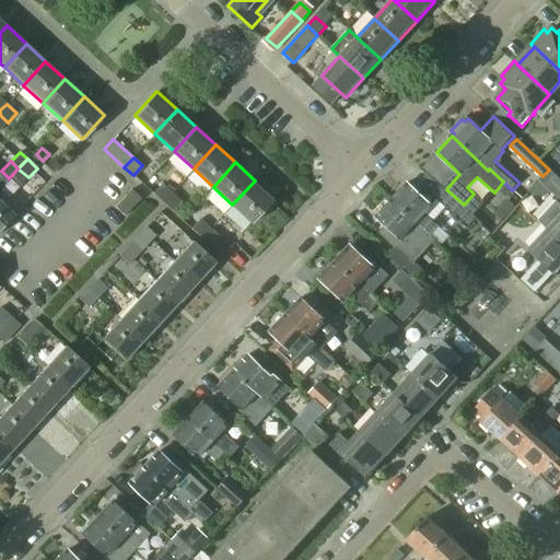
[(18,168),(9,178),(19,187),(28,177),(18,168)]
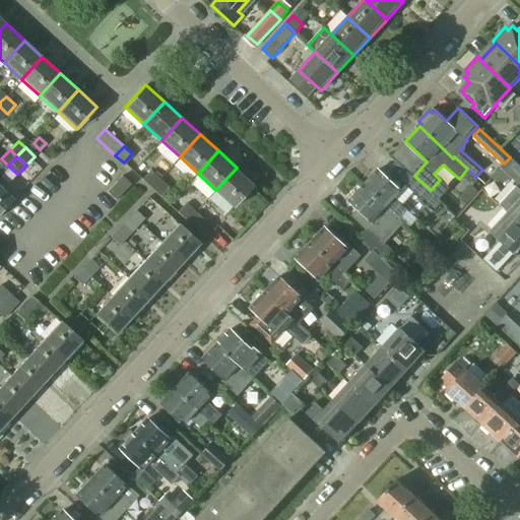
[(136,156),(128,166),(133,171),(141,161),(136,156)]
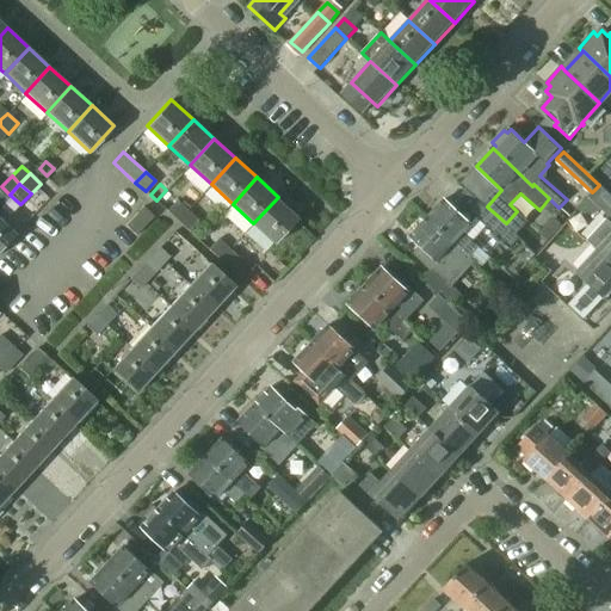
[(597,251),(610,264),(610,198),(600,189),(590,199),(610,218),(587,242),(597,251)]
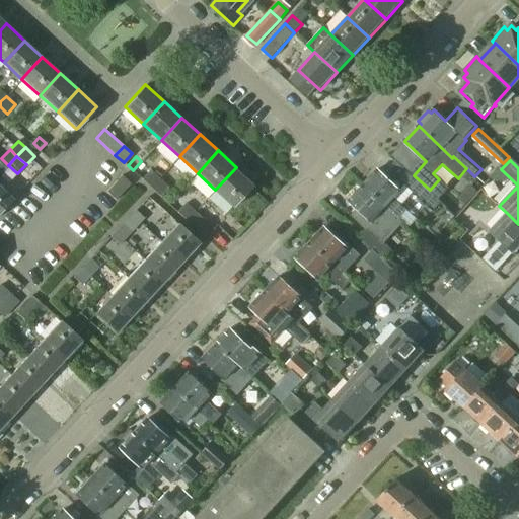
[(378,169),(363,186),(398,219),(406,210),(401,205),(413,193),(404,184),(413,176),(399,163),(386,176),(378,169)]
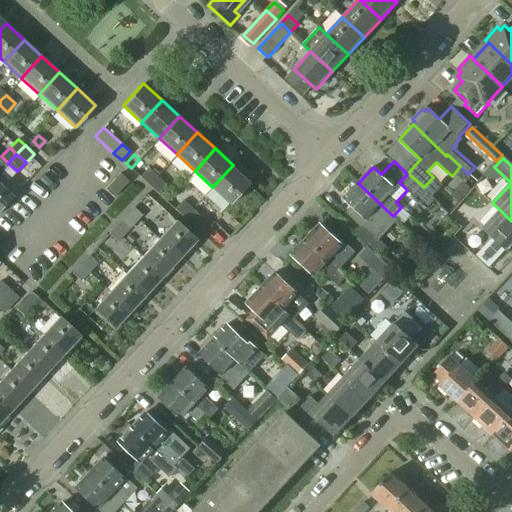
[(251,181),(233,165),(212,187),(231,204),(251,181)]
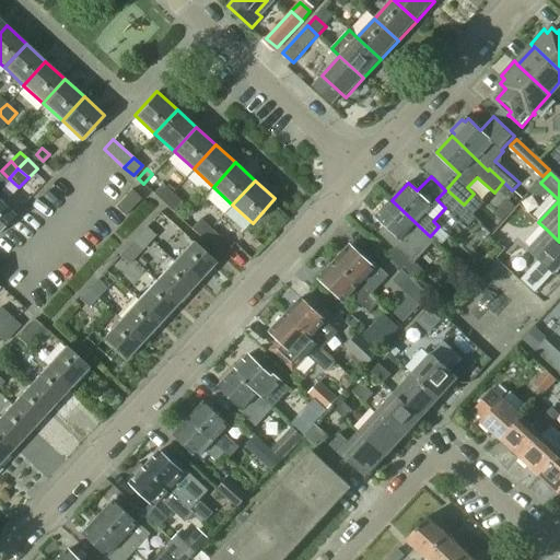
[(162,184),(153,194),(163,202),(172,193),(162,184)]
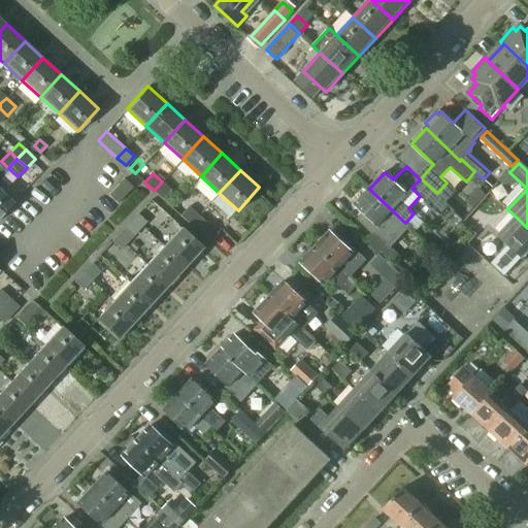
[(441,216),(451,206),(420,178),(420,179),(411,188),(420,196),(441,216)]
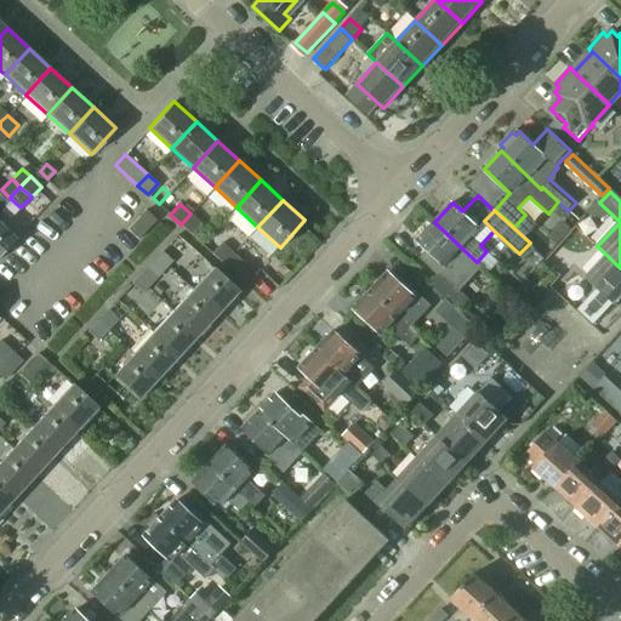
[(146,211),(127,229),(138,239),(155,220),(146,211)]
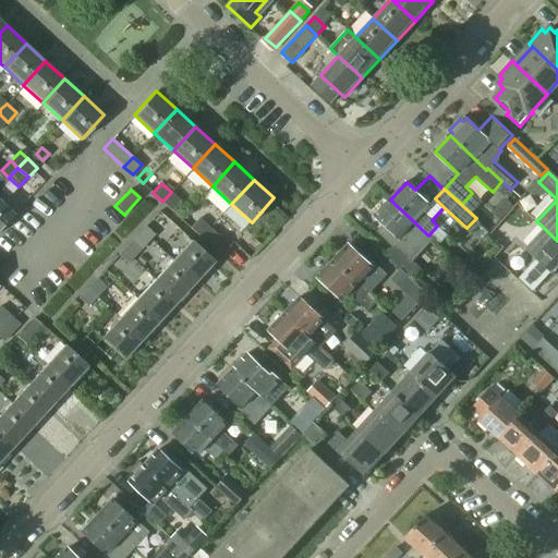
[(181,202),(171,192),(162,202),(172,211),(181,202)]
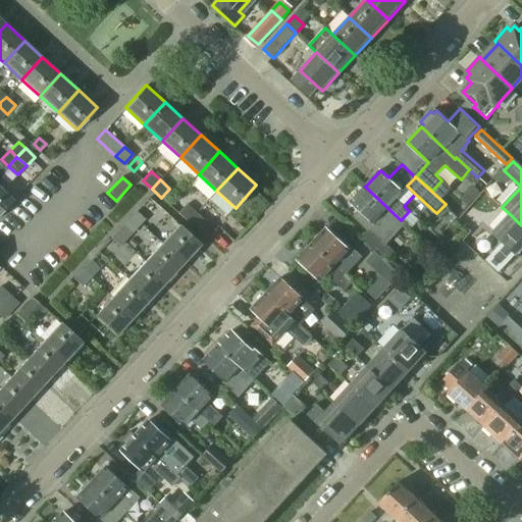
[(0,212),(12,199),(0,187),(0,212)]
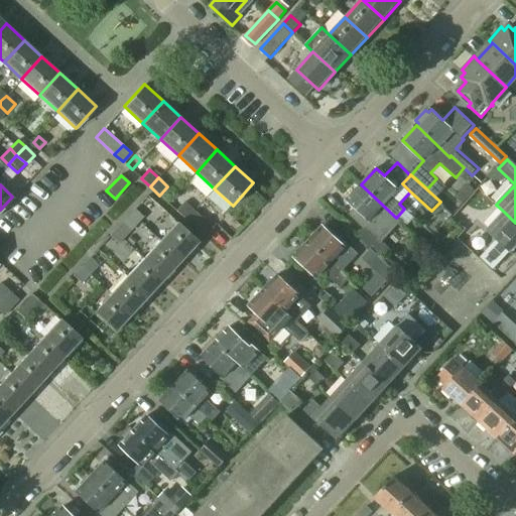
[(381,240),(387,234),(400,220),(396,218),(361,184),(347,200),(355,207),(348,215),(362,228),(364,225),(381,240)]
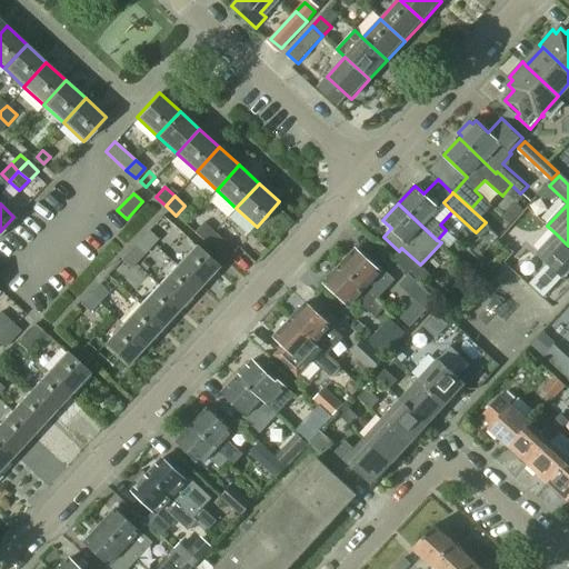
[(195,233),(205,242),(213,232),(203,223),(195,233)]
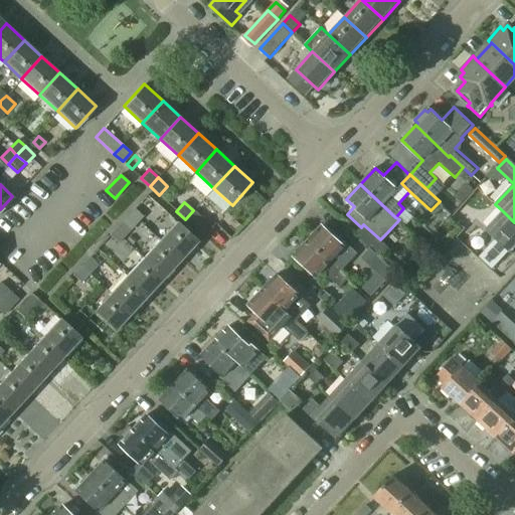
[(135,208),(127,217),(135,225),(143,216),(135,208)]
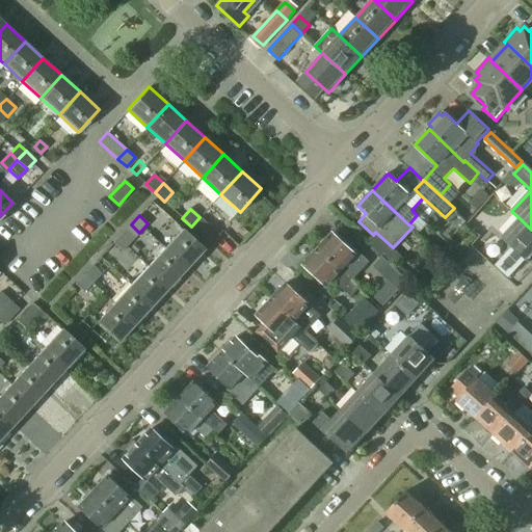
[(200,217),(191,227),(210,244),(218,235),(200,217)]
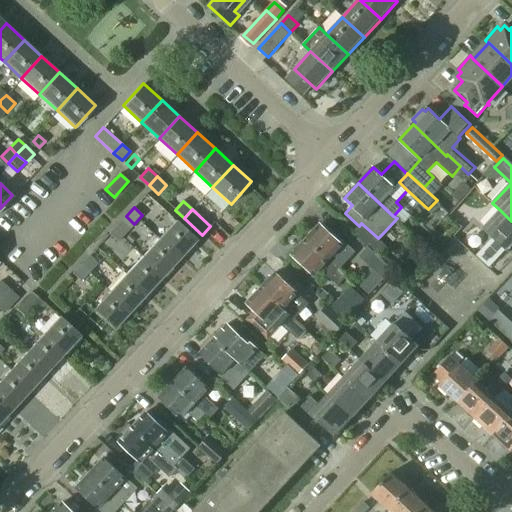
[(506,249),(511,242),(511,221),(500,210),(484,228),(494,237),(506,248),(506,249)]
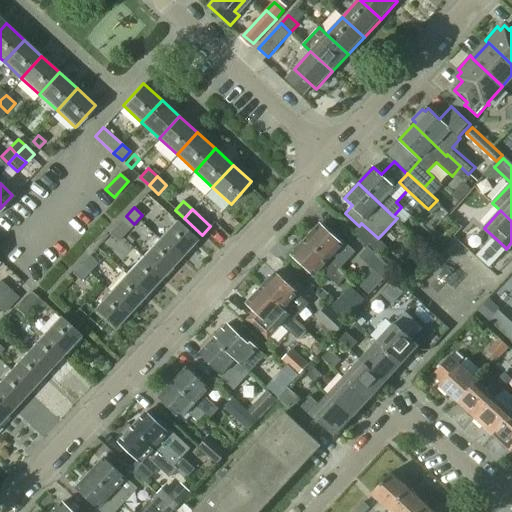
[(126,216),(118,225),(126,232),(134,224),(126,216)]
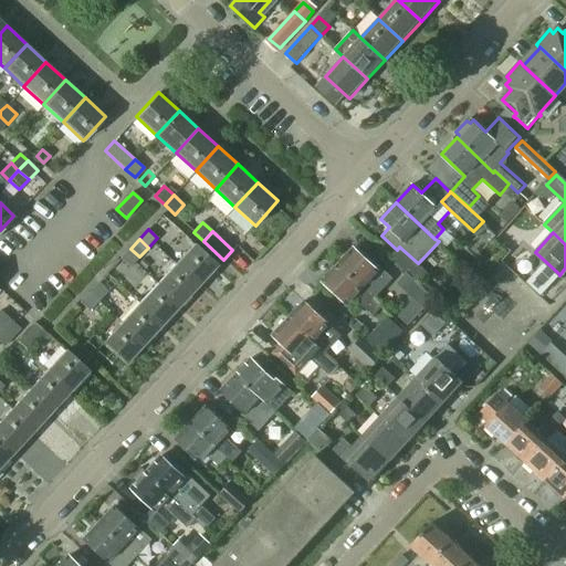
[(194,244),(175,264),(199,286),(217,265),(194,244)]
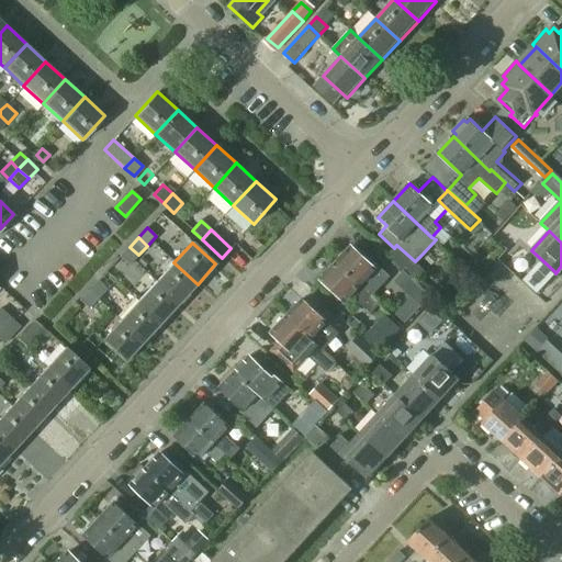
[(386,256),(404,272),(417,283),(427,273),(415,261),(396,245),(394,248),(386,256)]
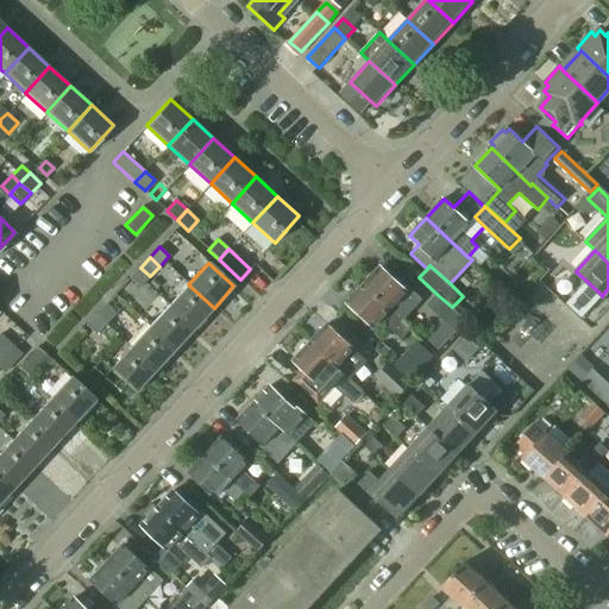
[(401,321),(402,321),(424,300),(409,288),(406,292),(380,267),(363,284),(401,321)]
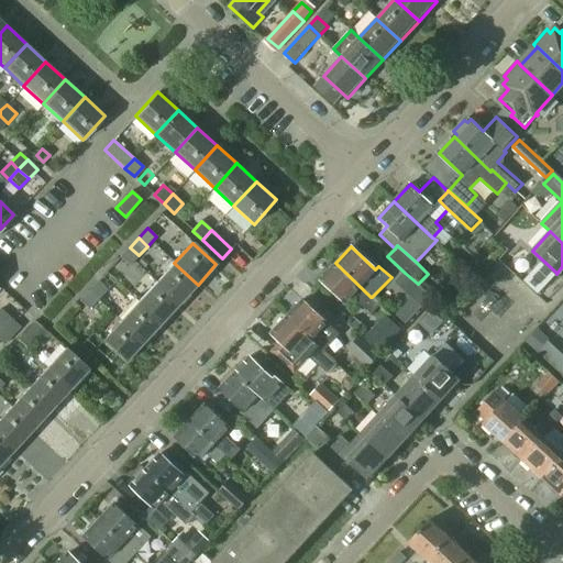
[(130,247),(120,257),(129,266),(139,255),(130,247)]
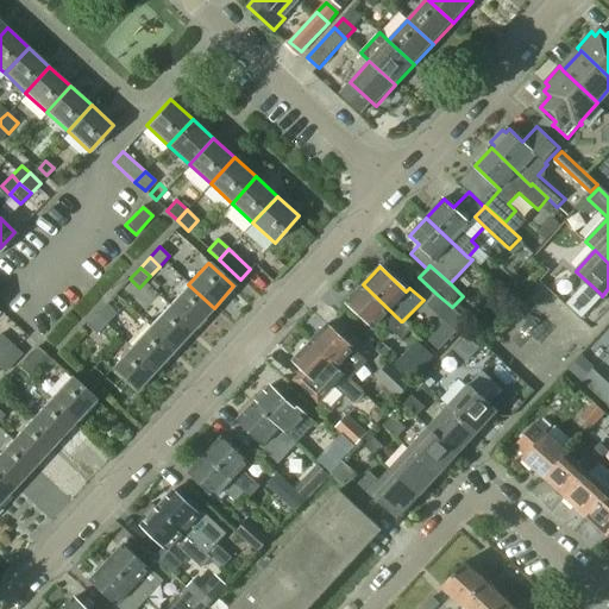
[(588,282),(577,295),(590,308),(602,295),(588,282)]
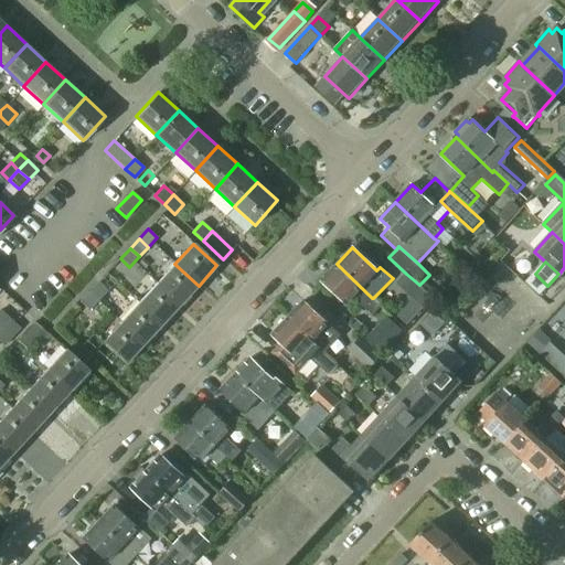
[(174,264),(157,284),(181,305),(199,286),(174,264)]
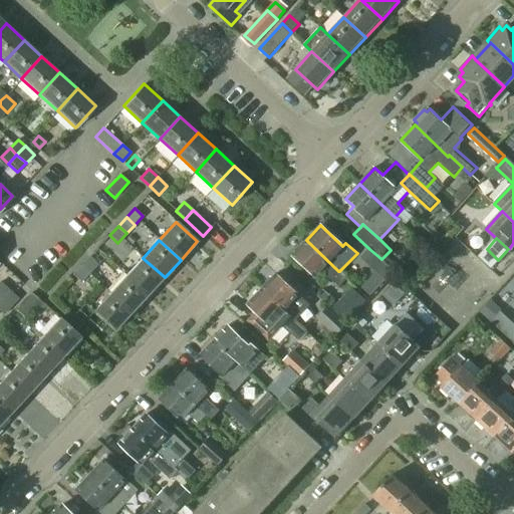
[(338,271),(306,240),(292,256),(315,276),(321,269),(339,286),(346,277),(339,271),(338,271)]
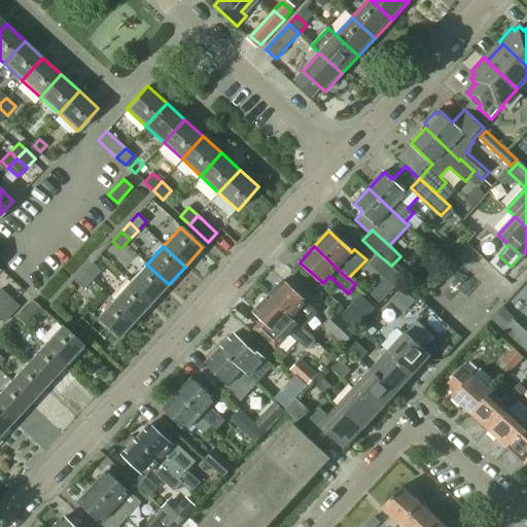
[(92,264),(81,273),(92,281),(101,272),(92,264)]
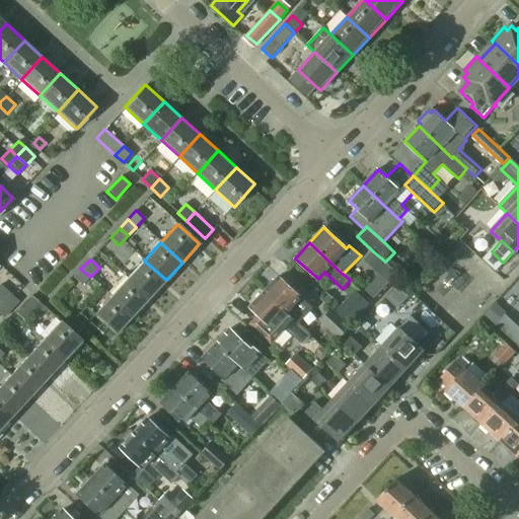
[(144,261),(128,279),(150,298),(166,280),(144,261)]
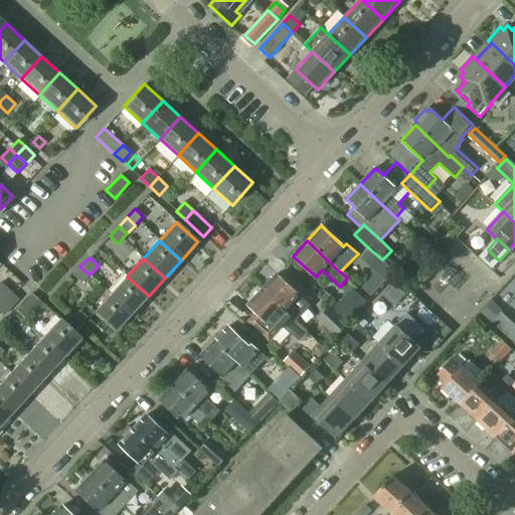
[(377,273),(363,288),(371,296),(385,280),(388,283),(396,273),(381,259),(372,268),(377,273)]
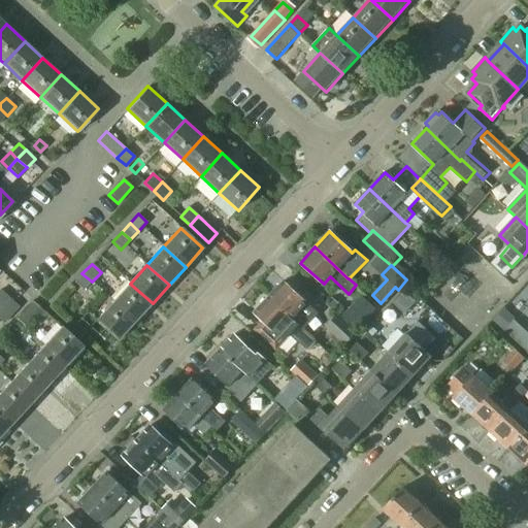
[(92,282),(81,273),(74,282),(84,290),(92,282)]
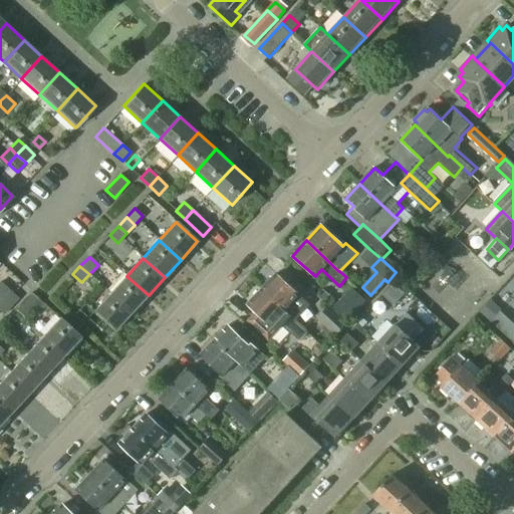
[(275,274),(262,288),(296,320),(309,305),(298,295),(275,274)]
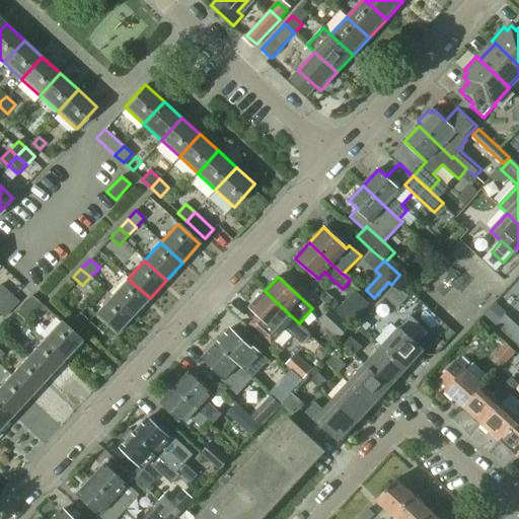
[(128,279),(112,297),(134,316),(150,298),(128,279)]
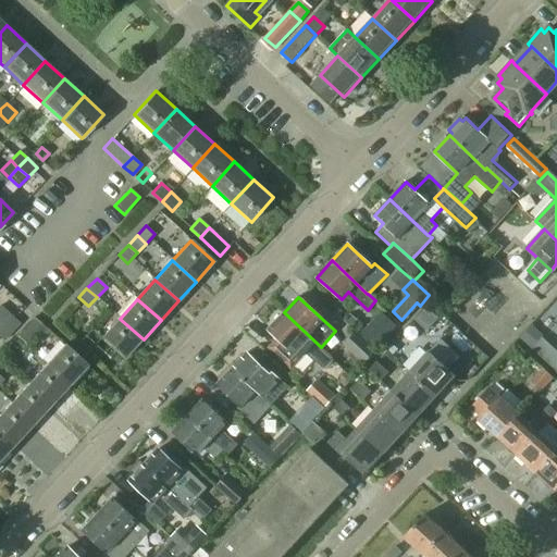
[(1,306),(0,307),(0,322),(1,324),(10,314),(1,306)]
